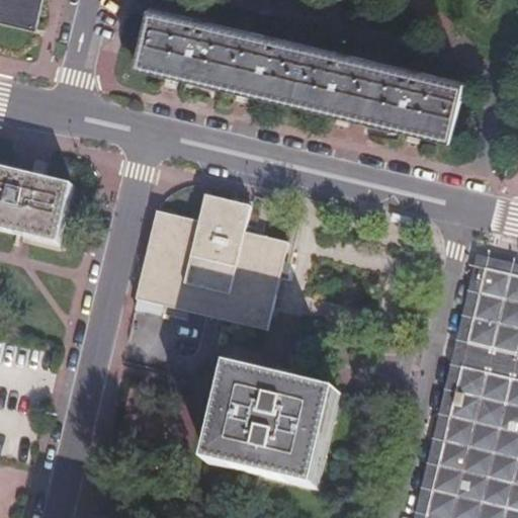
[(51,22),(46,21),(50,0),(0,0),(0,16),(50,27),(51,22)]
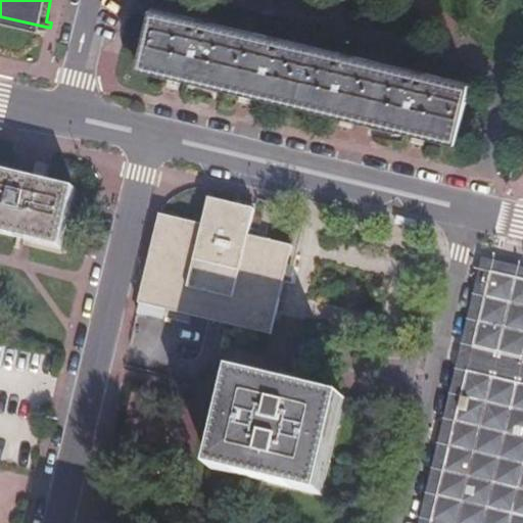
[(151,9),(137,67),(455,143),(468,86),(151,9)]
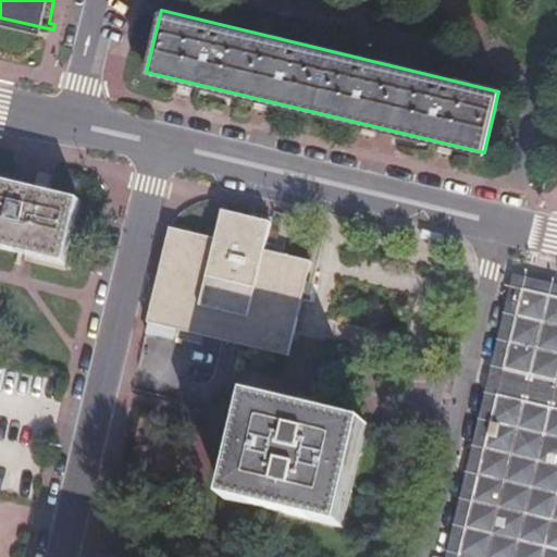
[(0,255),(23,259),(63,269),(76,206),(0,192),(0,255)]
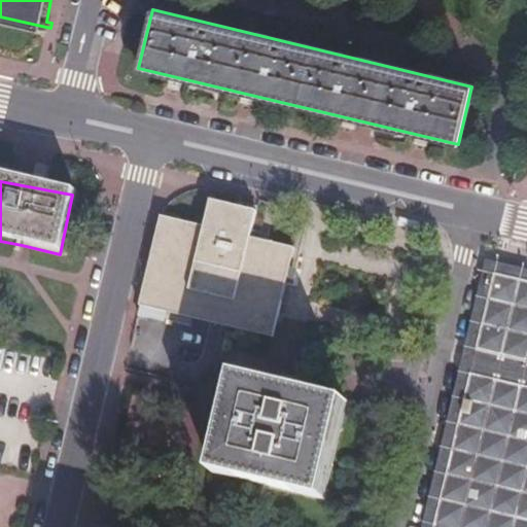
[(136,304),(273,338),(293,247),(250,237),(256,209),(208,198),(202,225),(160,215),(136,304)]
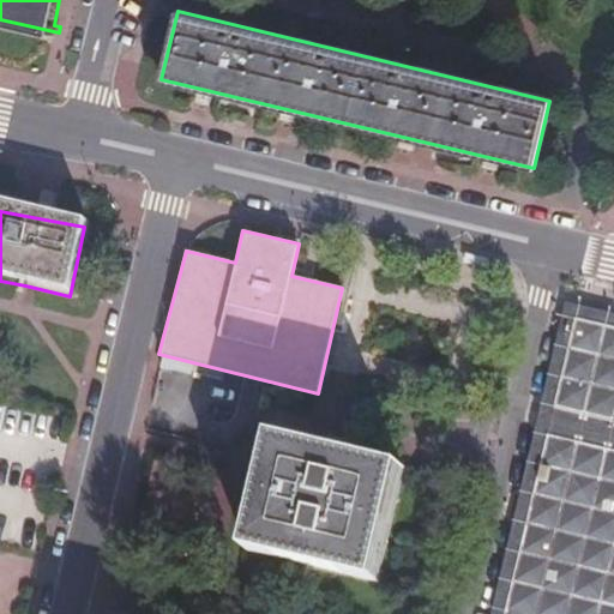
[(613,613),(613,311),(570,301),(497,613),(613,613)]
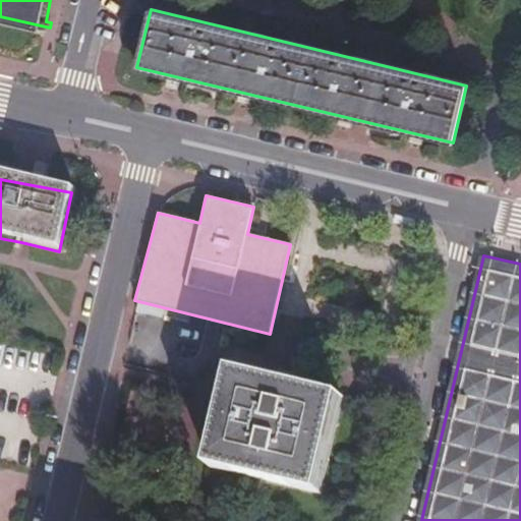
[(344,399),(232,372),(210,471),(322,497),(344,399)]
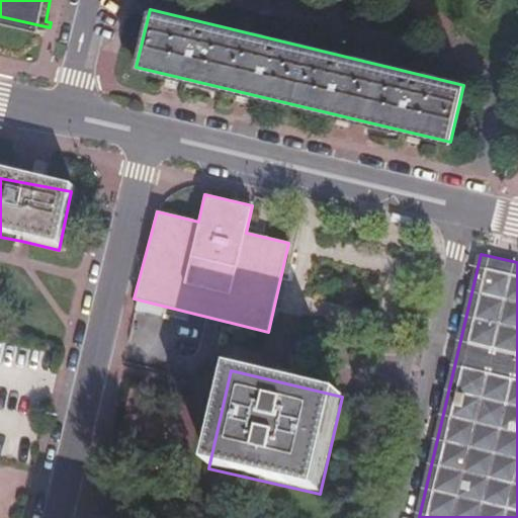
All buildings are outlined.
